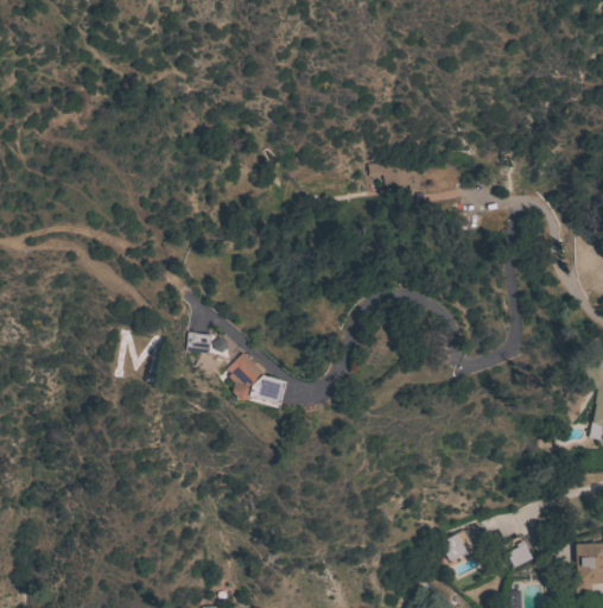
[(211,334),(209,353),(186,349),(189,331),(211,334)]
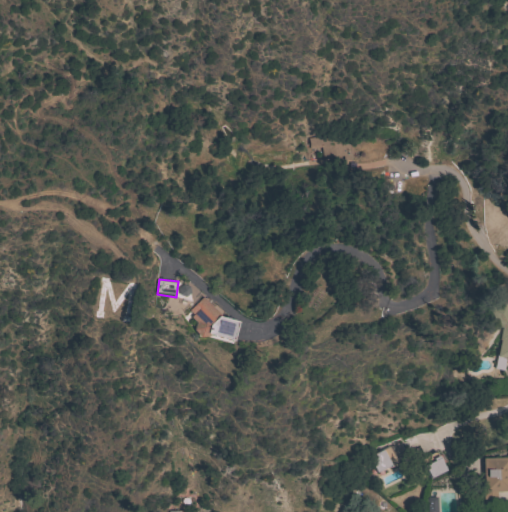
[(193,317),(195,314),(191,310),(205,296),(224,316),(239,321),(233,343),(210,336),(202,337),(195,329),(198,322),(193,317)]
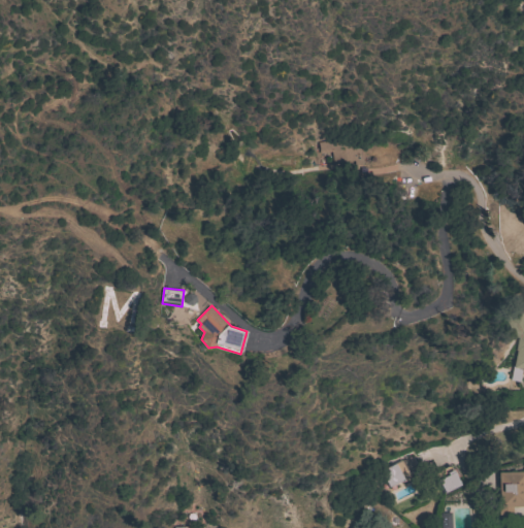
[(517,336),(510,320),(523,314),(523,373),(521,382),(513,380),(520,350),(518,350),(521,337),(517,336)]
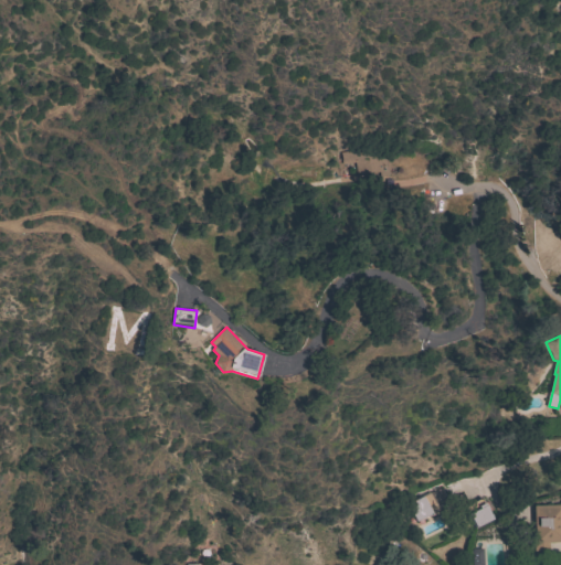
[(425,518),(427,522),(419,526),(416,522),(419,521),(410,504),(433,492),(442,509),(425,518)]
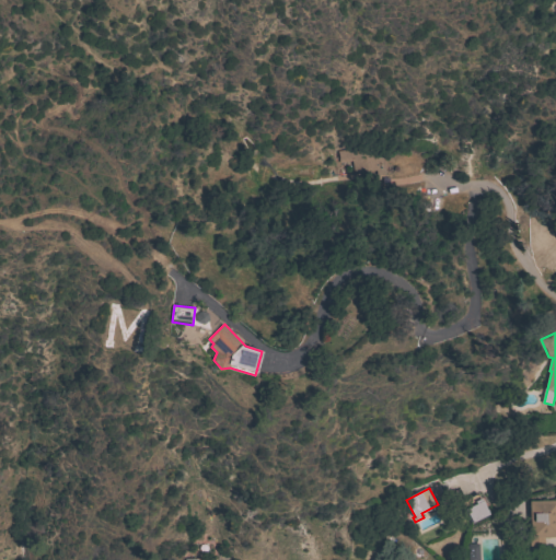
[(490,514),(473,522),(463,502),(479,493),(490,514)]
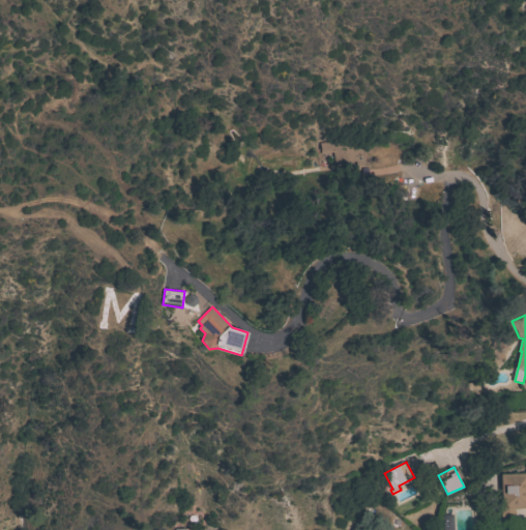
[(503,473),(525,473),(525,508),(518,508),(518,521),(503,521),(503,473)]
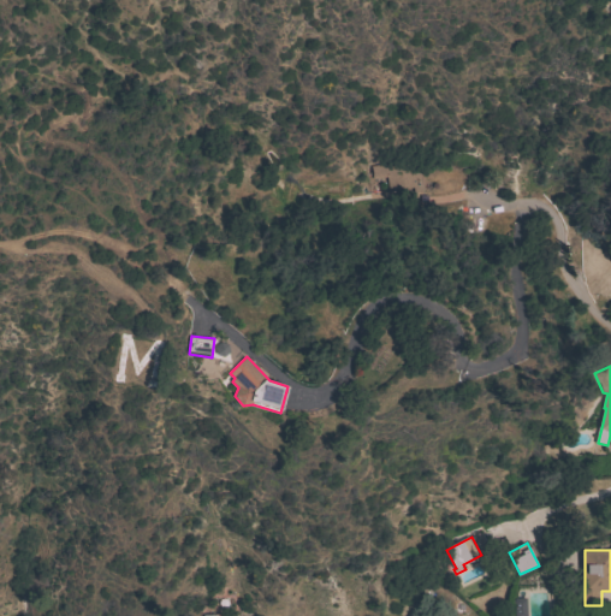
[(516,615),(516,598),(529,597),(529,615),(516,615)]
